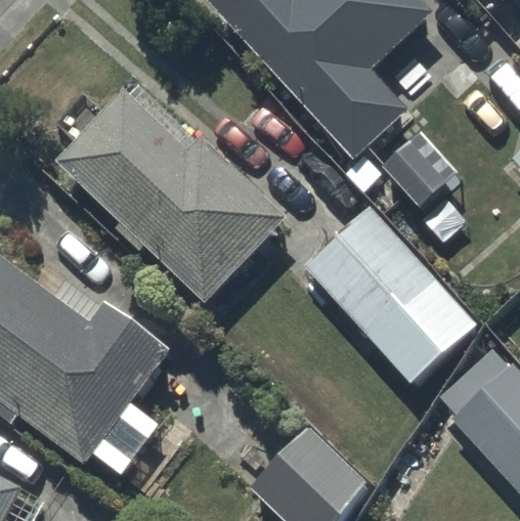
[(206,0),(353,161),(408,110),(371,69),(435,10),(426,0),(206,0)]
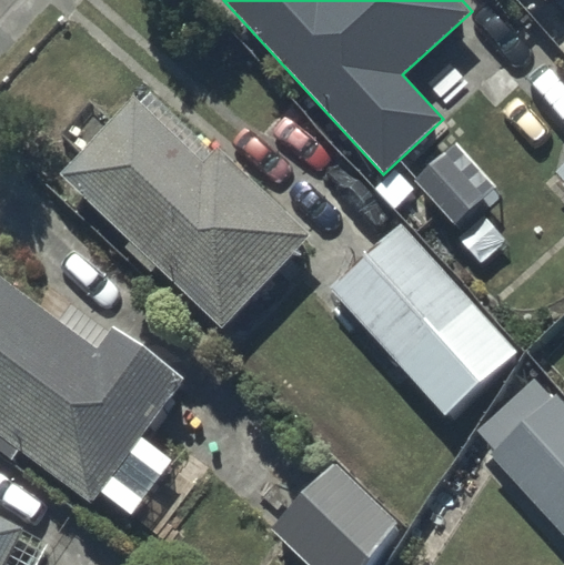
[(204,165),(136,98),(63,171),(221,325),(311,234),(222,148),(204,165)]
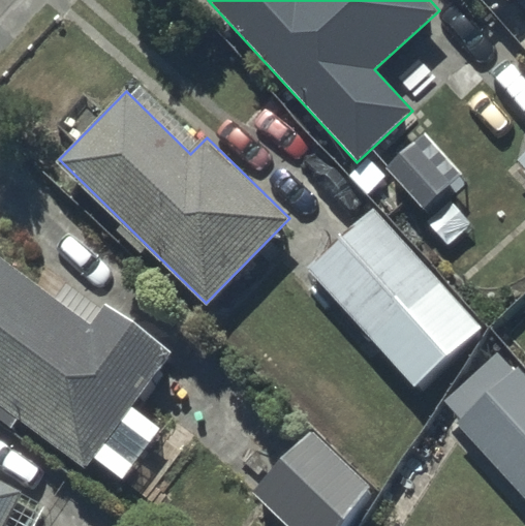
[(524,149),(514,160),(524,172),(524,149)]
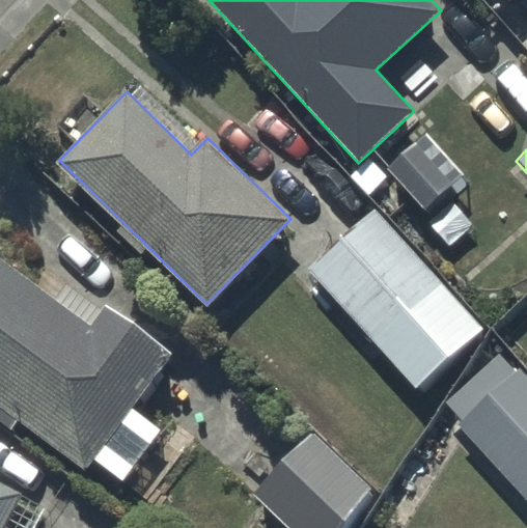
[(495,348),(373,207),(302,269),(423,409),(495,348)]
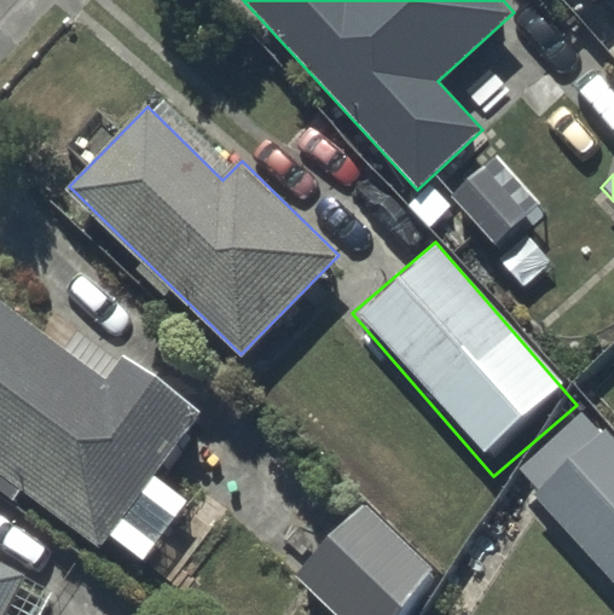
[(0,492),(12,502),(22,489),(98,547),(110,533),(144,560),(190,499),(154,473),(202,410),(127,353),(106,381),(0,299),(0,492)]
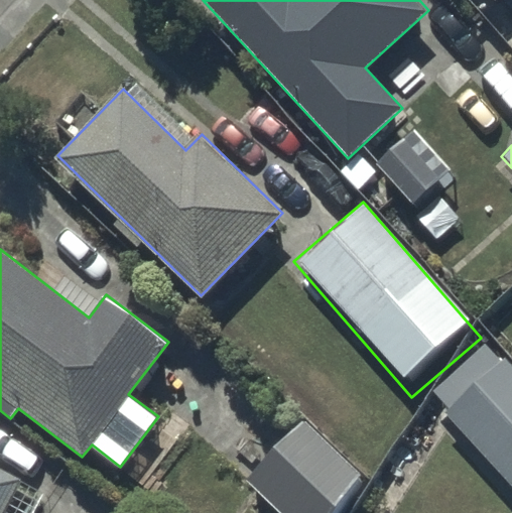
[(486,343),(432,389),(450,408),(443,413),(509,488),(511,485),(511,361),(507,356),(501,361),(486,343)]
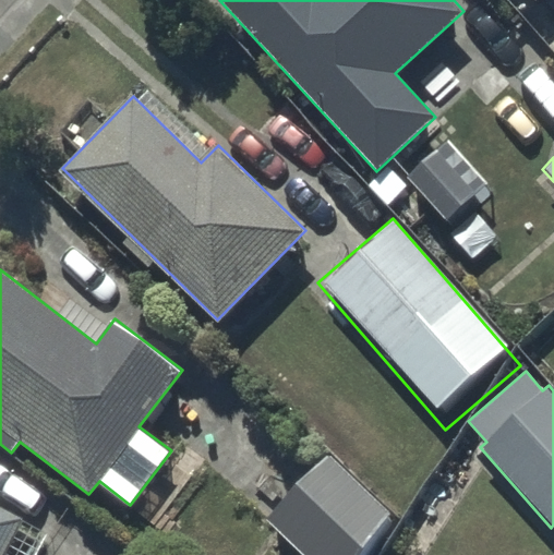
[(326,451),(264,517),(304,554),(373,554),(402,525),(326,451)]
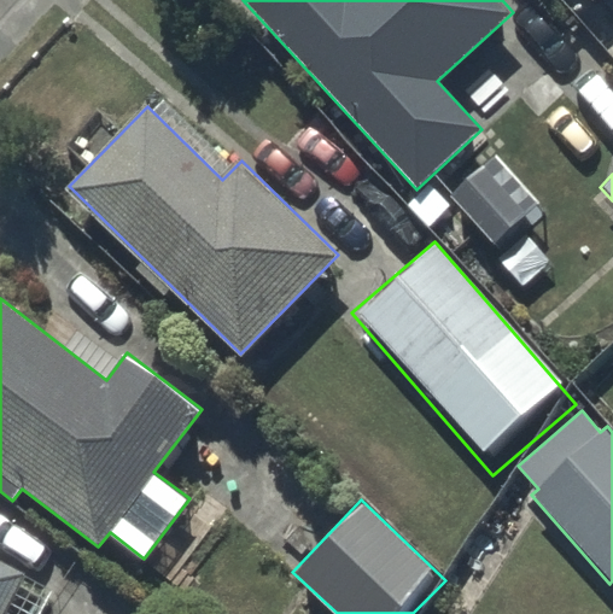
[(0,612),(24,568),(0,554),(0,612)]
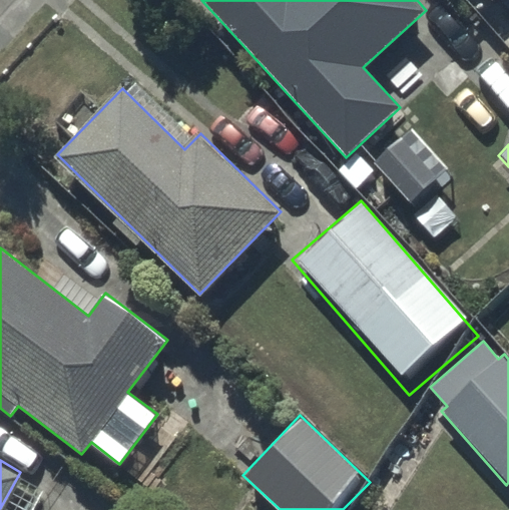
All buildings are outlined.
